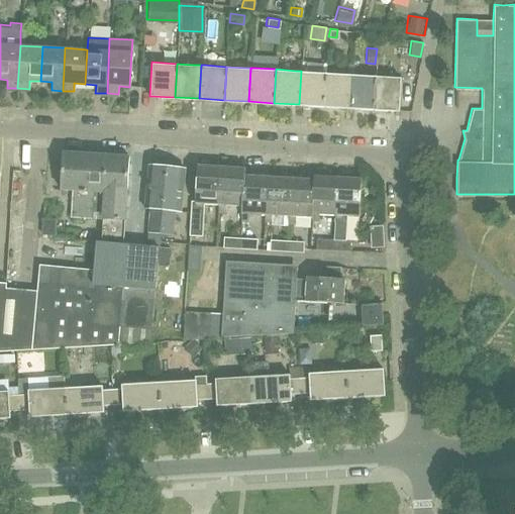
[(301,71),(299,104),(323,106),(325,72),(305,71),(301,71)]
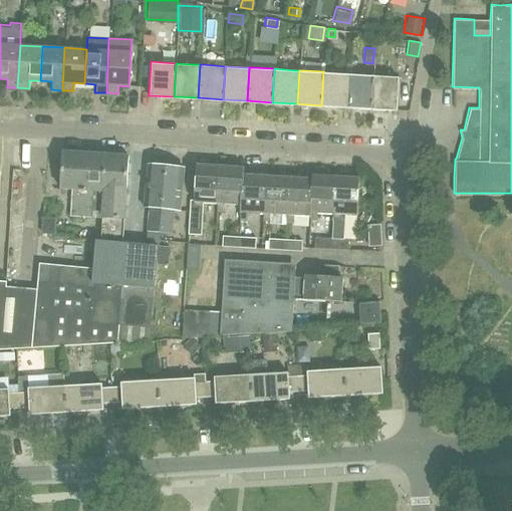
[(323,71),(321,105),(346,106),(348,73),(344,72),(323,71)]
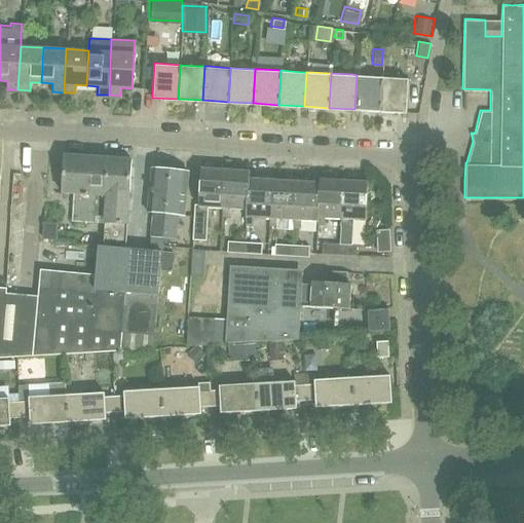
[(357,75),(354,109),(379,110),(381,76),(360,75),(357,75)]
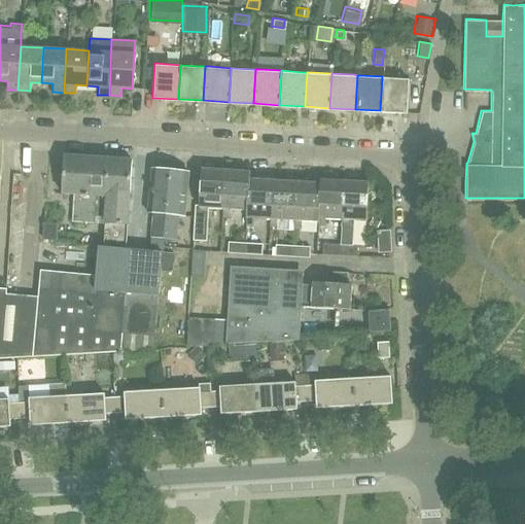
[(382,76),(380,110),(406,112),(408,78),(382,76)]
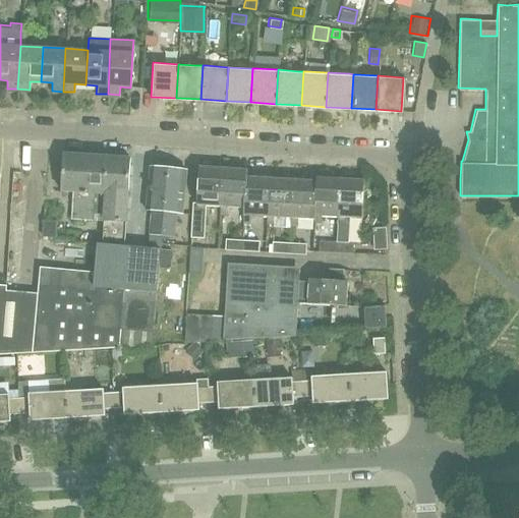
[(70,218),(81,218),(85,153),(62,151),(60,188),(72,189),(70,218)]
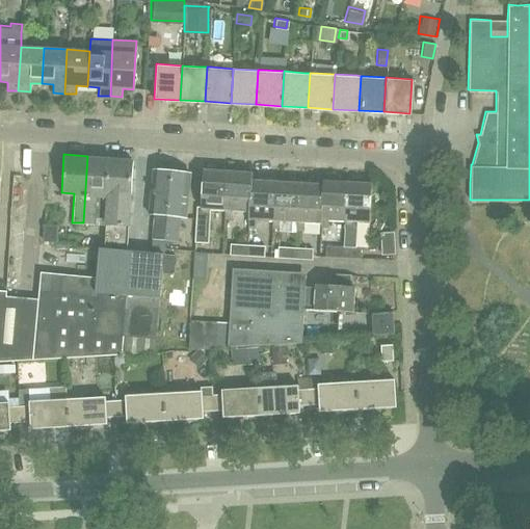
[(83,222),(94,223),(95,213),(106,214),(107,195),(109,157),(87,156),(83,222)]
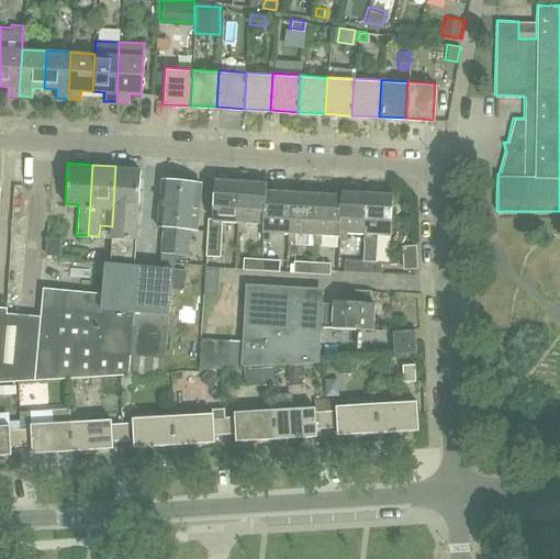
[(135,237),(137,208),(140,168),(115,166),(113,207),(112,226),(111,236),(135,237)]
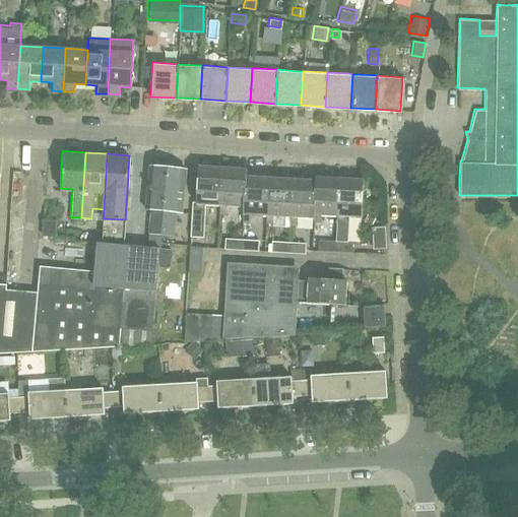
[(219,204),(221,165),(197,164),(195,200),(191,200),(189,235),(202,236),(203,210),(204,203),(219,204)]
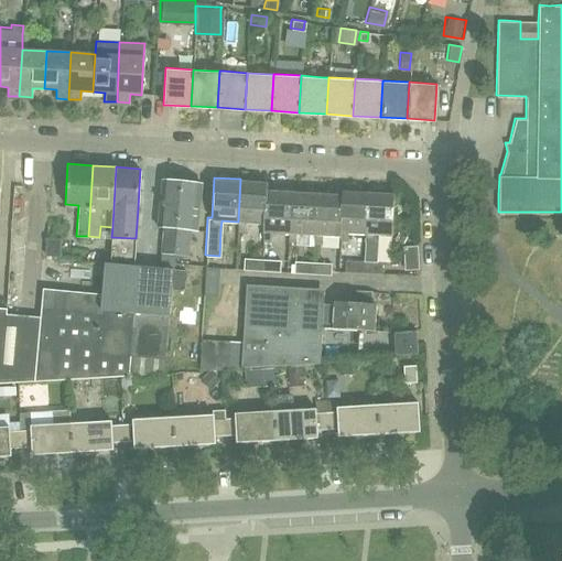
[(267,181),(240,179),(238,222),(237,229),(245,229),(246,222),(263,223),(265,223),(266,189),(267,189),(267,181)]
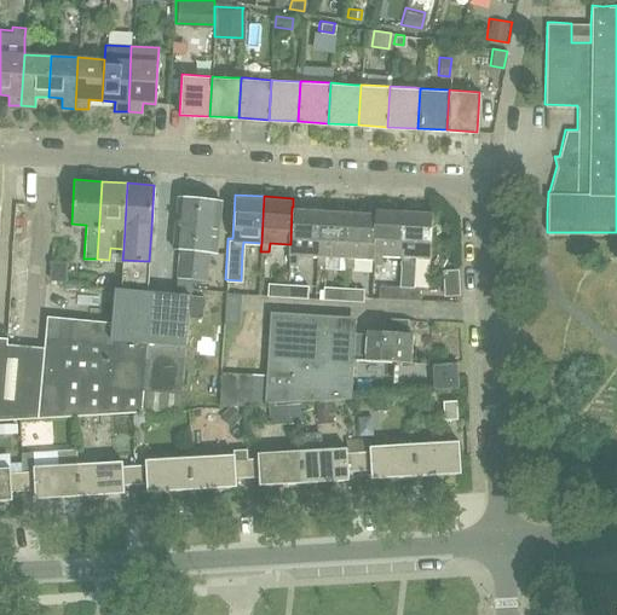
[(178,197),(173,248),(180,249),(177,277),(191,278),(200,198),(178,197)]
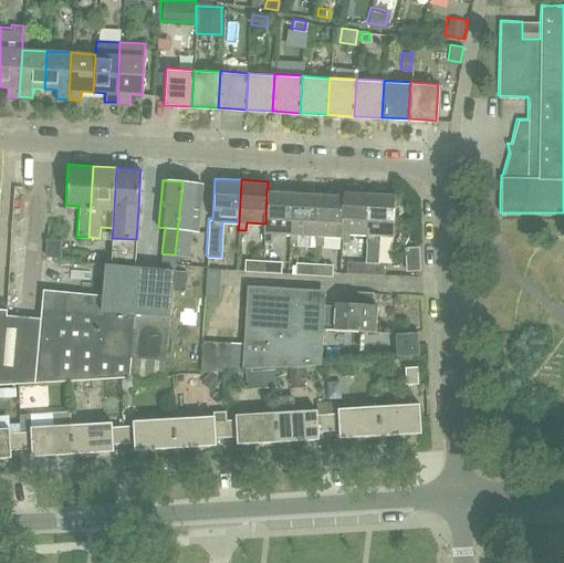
[(183,181),(175,254),(188,256),(190,230),(197,230),(201,184),(183,181)]
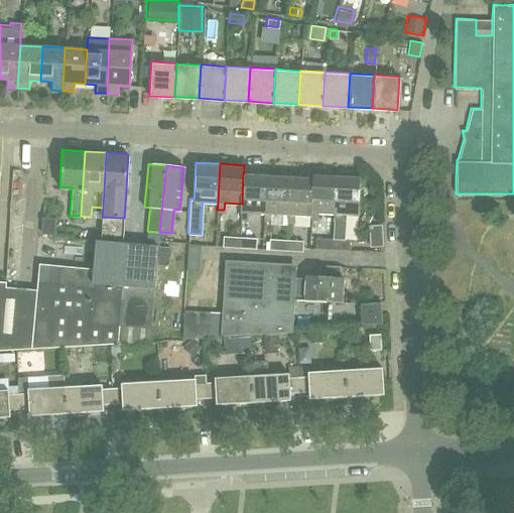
[(266,174),(244,172),(243,172),(242,204),(241,204),(240,219),(248,220),(248,212),(264,213),(265,213),(266,174)]
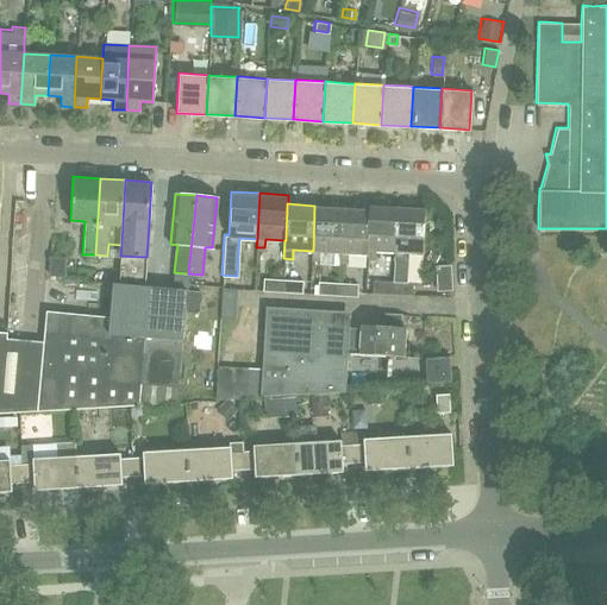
[(369,205),(368,208),(369,208),(367,253),(367,258),(376,258),(376,250),(394,250),(395,250),(398,206),(369,205)]
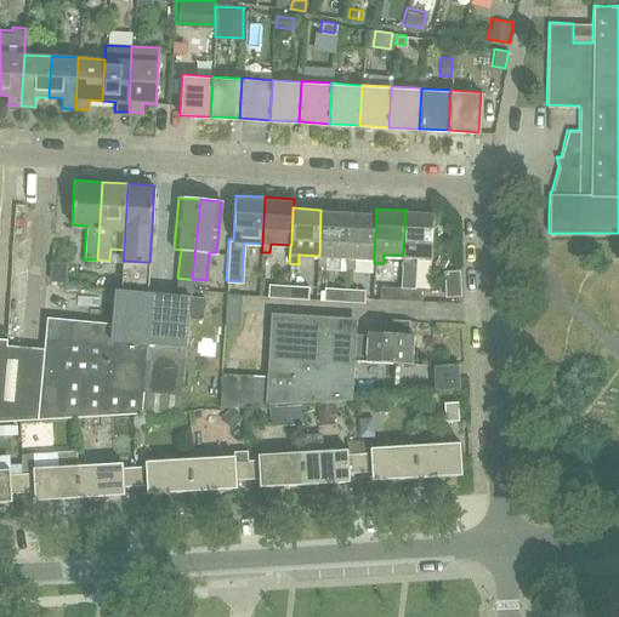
[(348,211),(321,210),(319,256),(318,256),(318,264),(327,266),(327,256),(346,257),(347,257),(348,211)]
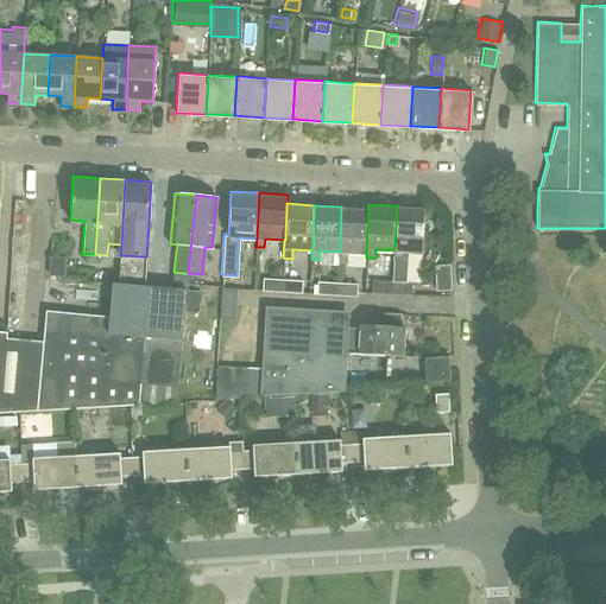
[(393,249),(392,280),(392,292),(411,293),(411,281),(405,280),(408,250),(423,250),(425,207),(397,205),(395,249),(393,249)]
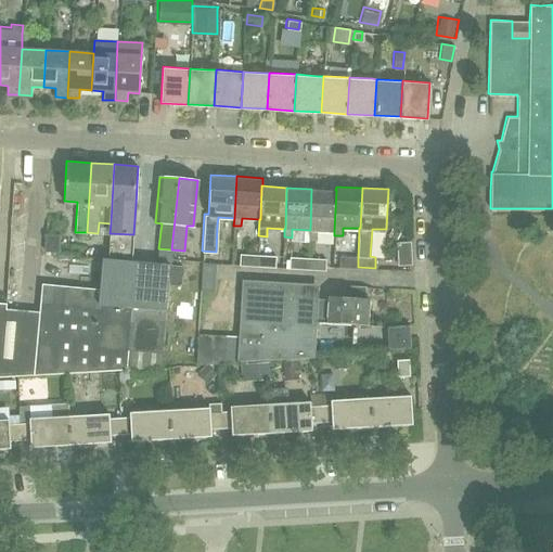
[(318,230),(334,231),(336,190),(335,190),(311,189),(310,230),(309,230),(309,239),(317,239),(318,230)]
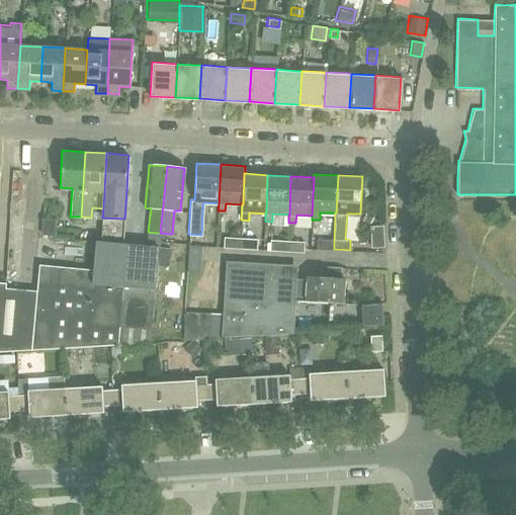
[(41,217),(40,233),(54,234),(55,218),(41,217)]
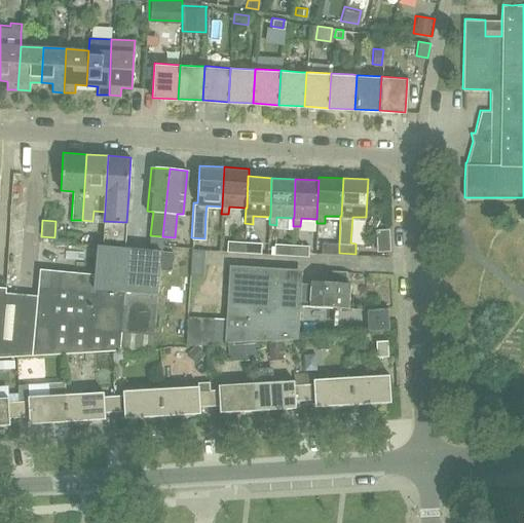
[(227,240),(227,251),(244,252),(244,240),(227,240)]
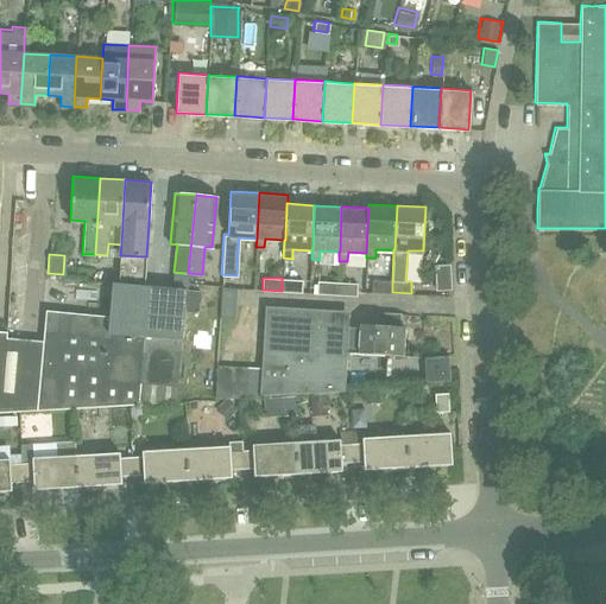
[(302,279),(282,278),(282,291),(301,292),(302,279)]
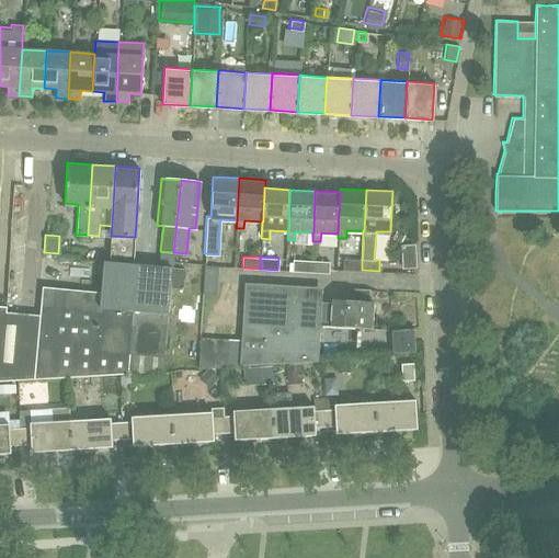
[(362,270),(362,259),(344,258),(343,269),(362,270)]
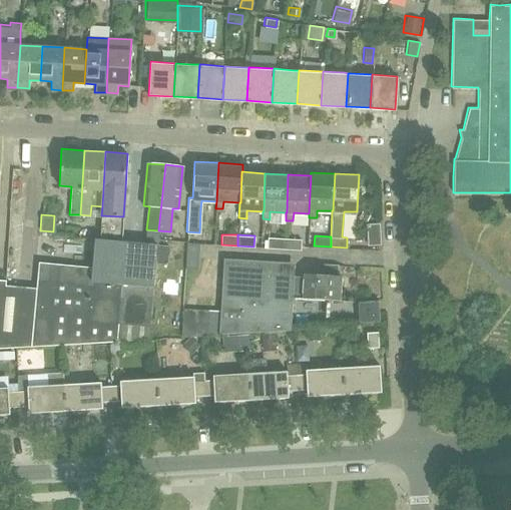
[(284,247),(285,237),(268,236),(268,247),(284,247)]
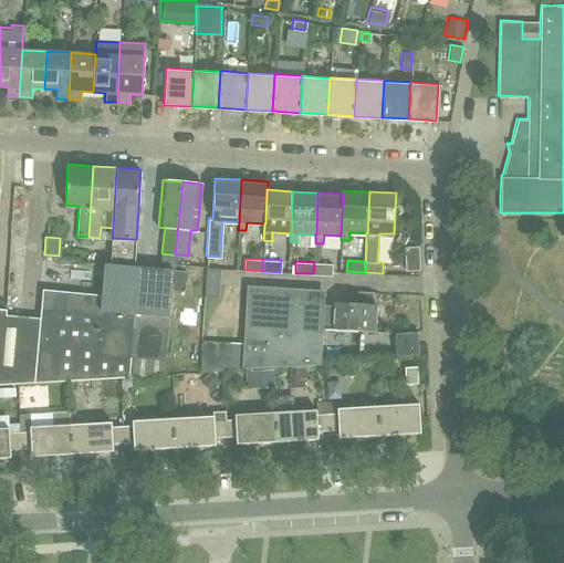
[(0,383),(128,375),(129,356),(139,266),(105,262),(102,294),(42,288),(39,318),(6,314),(7,306),(0,306),(0,383)]
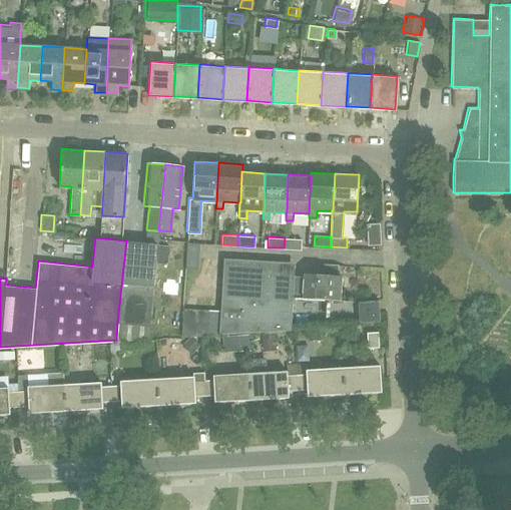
[(301,238),(285,237),(284,247),(301,248),(301,238)]
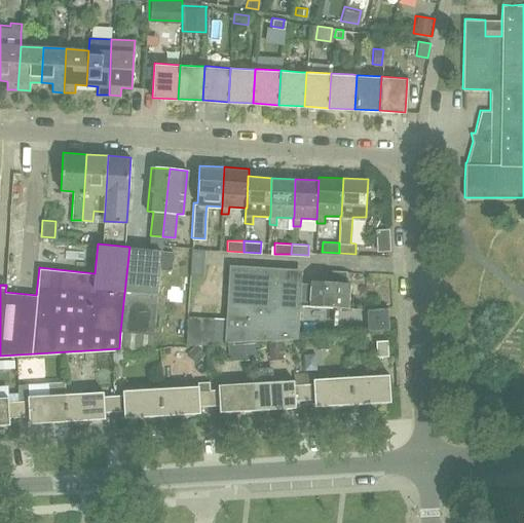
[(159,268),(161,251),(129,247),(120,331),(153,334),(159,268)]
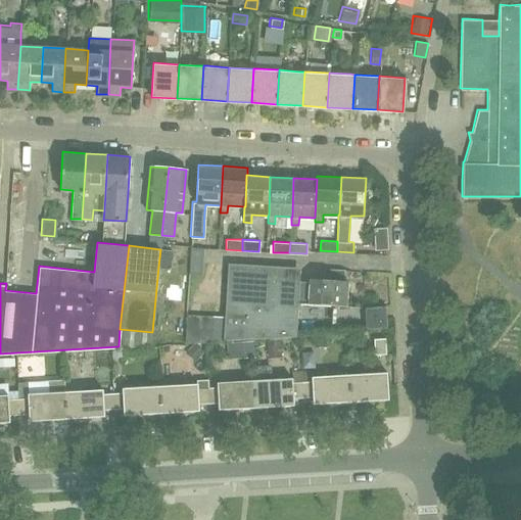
[(202,274),(203,248),(190,247),(189,273),(202,274)]
